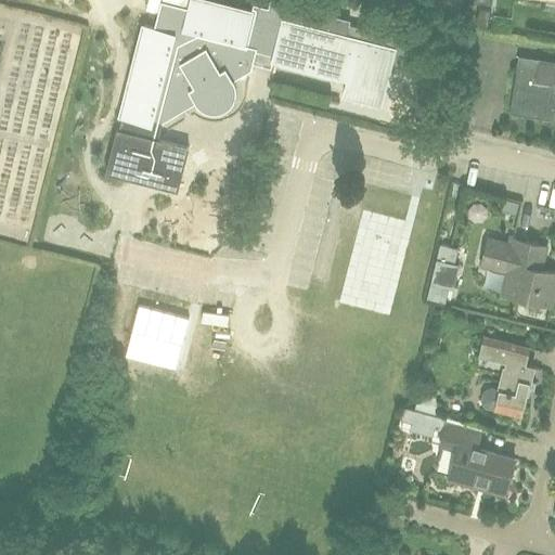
[(119,117),(121,118),(119,129),(117,128),(105,172),(178,191),(189,146),(158,139),(163,121),(195,102),(202,108),(209,112),(218,112),(226,110),(232,104),(235,97),(236,88),(233,80),(252,69),(254,60),(241,56),(252,12),(203,0),(189,0),(188,8),(171,3),(158,11),(158,13),(154,27),(143,25),(119,117)]
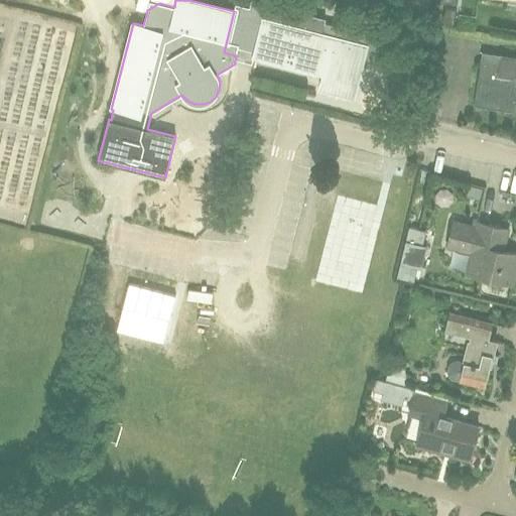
[(137,0),(135,9),(147,12),(147,10),(159,3),(174,7),(175,0),(137,0)]
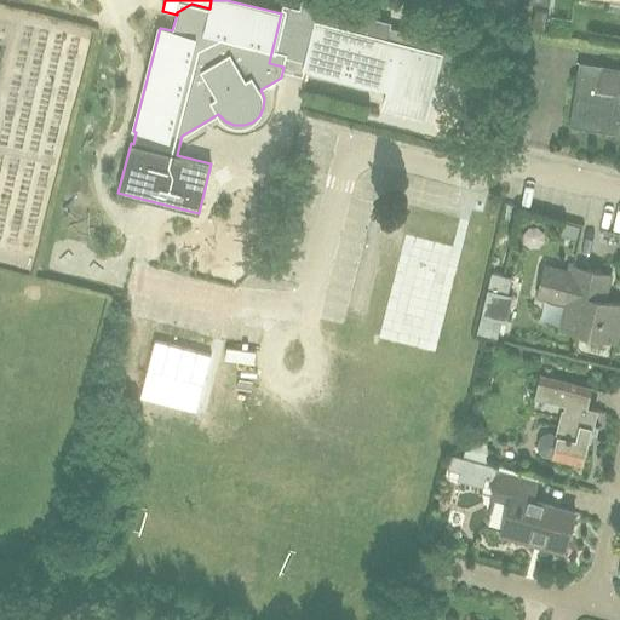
[(283,5),(281,13),(269,63),(283,67),(304,72),(305,67),(388,89),(384,104),(426,115),(437,69),(447,72),(454,42),(389,27),(379,24),(380,21),(336,9),(302,0),(300,6),(299,10),(283,5)]
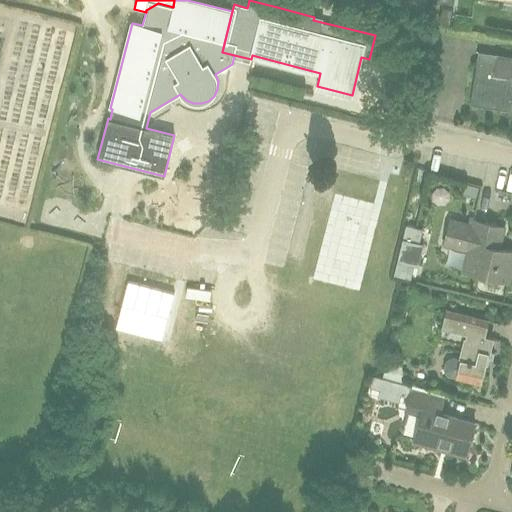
[(442,8),(439,22),(449,24),(451,10),(442,8)]
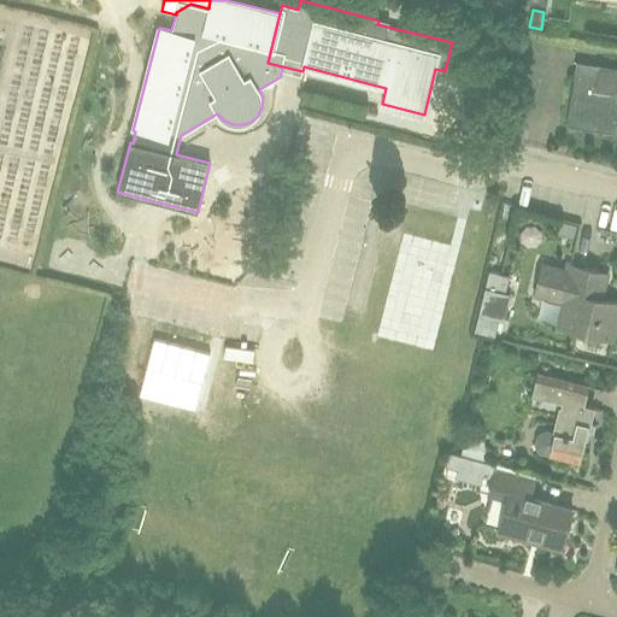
[(576,63),(566,125),(616,134),(616,68),(597,65),(576,63)]
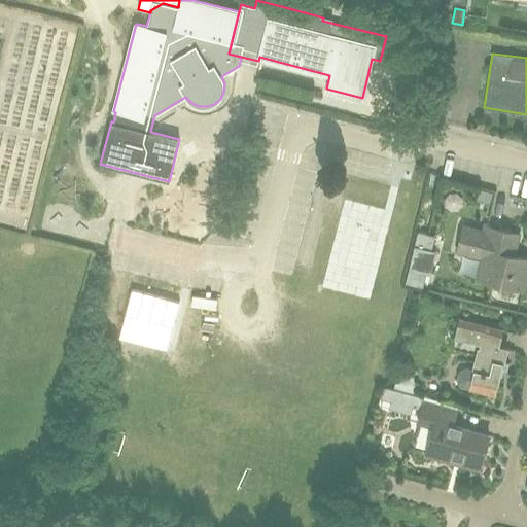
[(413,88),(408,106),(418,109),(423,91),(413,88)]
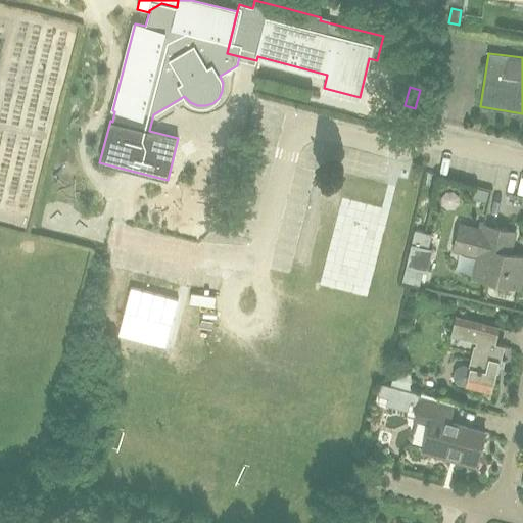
[(479,224),(478,228),(460,224),(453,251),(478,257),(473,277),(521,288),(522,277),(522,256),(511,253),(516,232),(479,224)]
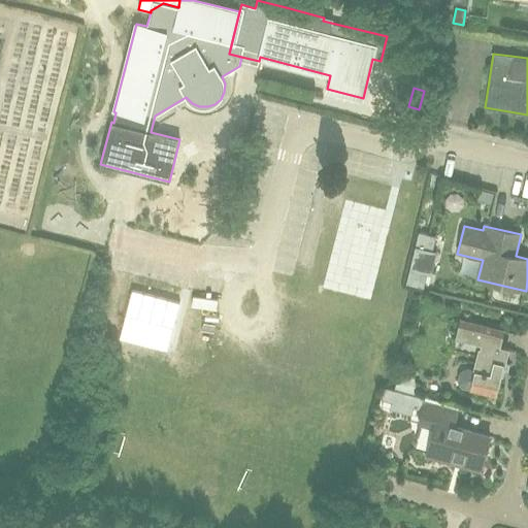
[(431,275),(436,252),(432,251),(436,236),(419,232),(406,284),(424,289),(427,274),(431,275)]
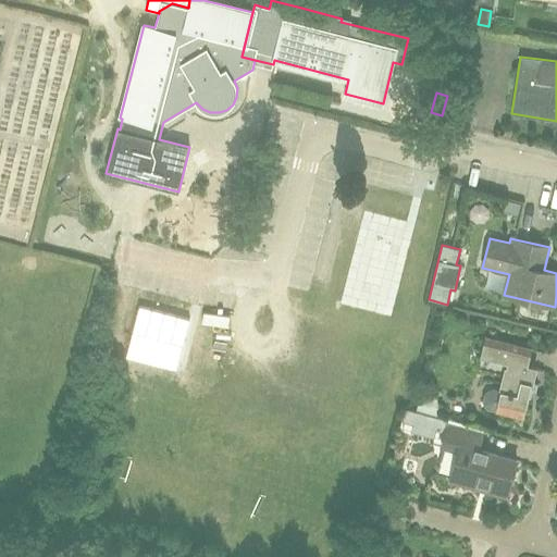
[(173,368),(186,318),(136,305),(122,355),(173,368)]
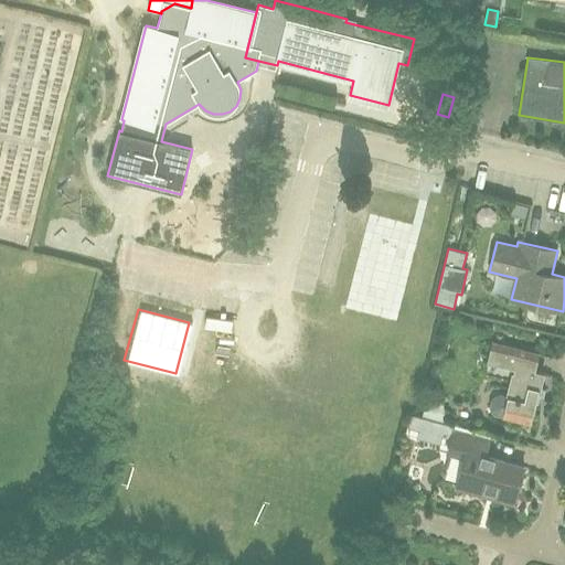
[(494,414),(503,416),(502,417),(531,424),(537,396),(544,397),(545,390),(540,388),(543,375),(534,373),(539,354),(491,342),(487,362),(488,362),(486,374),(511,381),(508,395),(500,393),(496,394),(492,397),(490,406),(491,411),(494,414)]
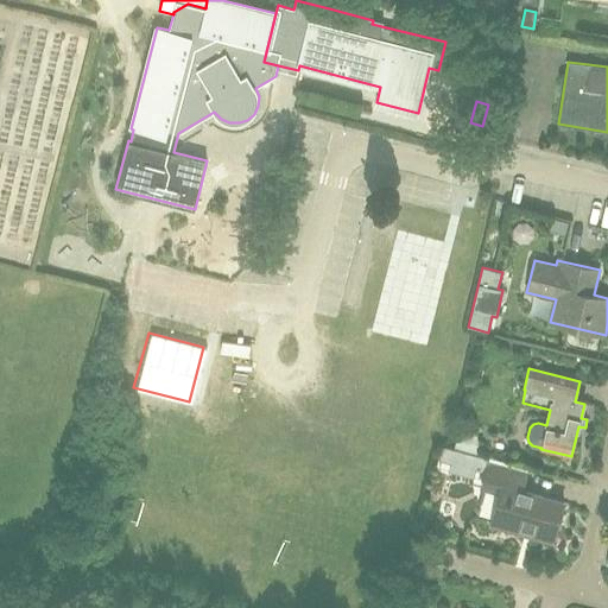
[(458,449),(477,455),(480,443),(476,434),(460,430),(455,449),(458,449)]
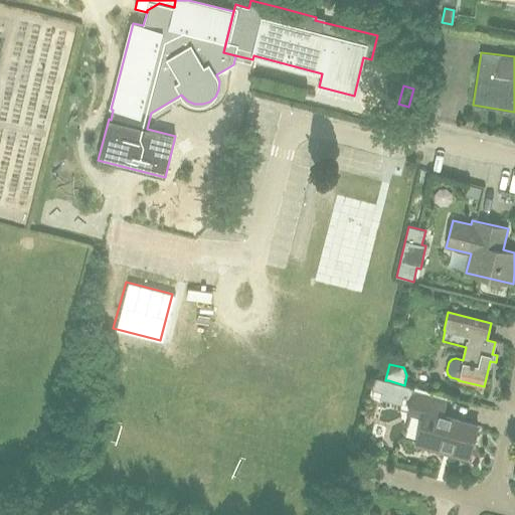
[(446,402),(412,393),(408,410),(423,414),(415,445),(468,459),(478,425),(442,415),(446,402)]
